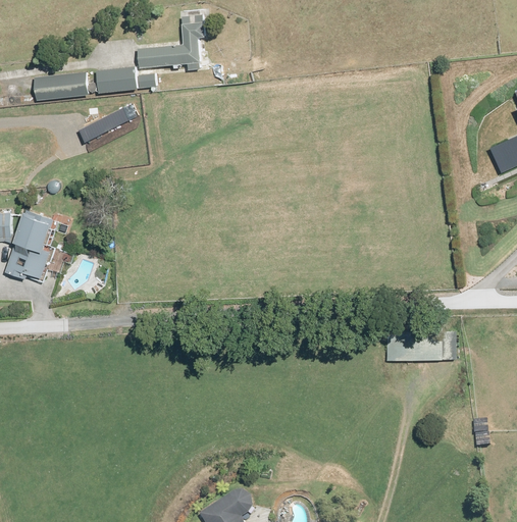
[(199,69),(195,21),(187,22),(187,17),(179,18),(182,45),(137,49),(138,68),(186,64),(187,70),(199,69)]
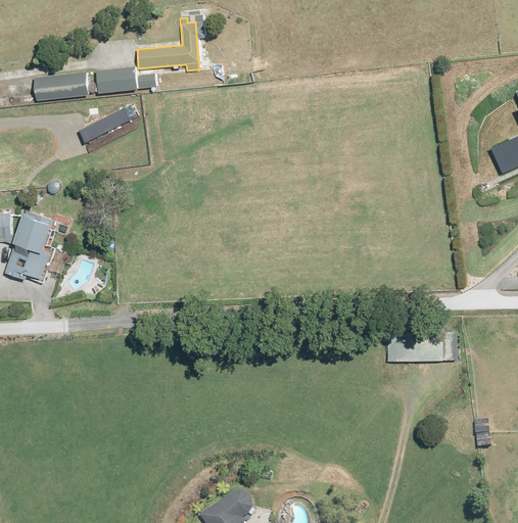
[(152,87),(150,74),(135,76),(134,66),(94,72),(96,93),(152,87)]
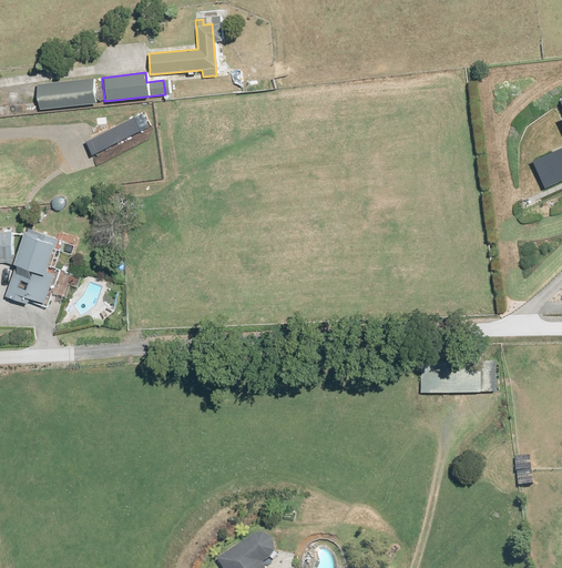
[(93,103),(91,80),(36,85),(38,109),(93,103)]
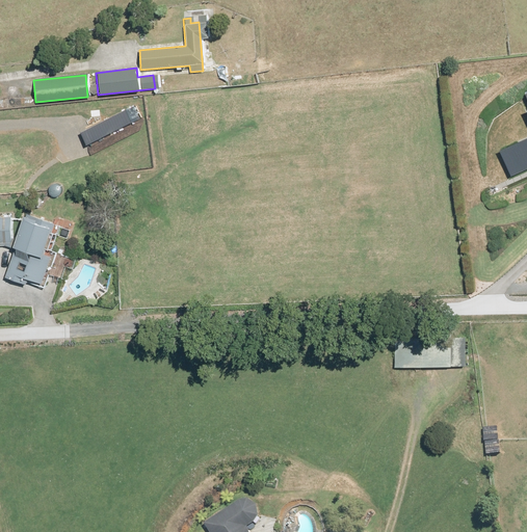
[(526,97),(524,99),(526,106),(526,138),(498,151),(508,176),(526,168),(526,97)]
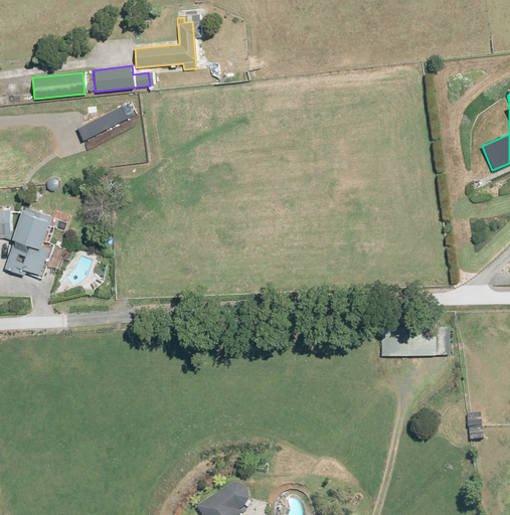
[(51,217),(23,208),(4,268),(24,275),(26,270),(39,274),(47,247),(41,245),(51,217)]
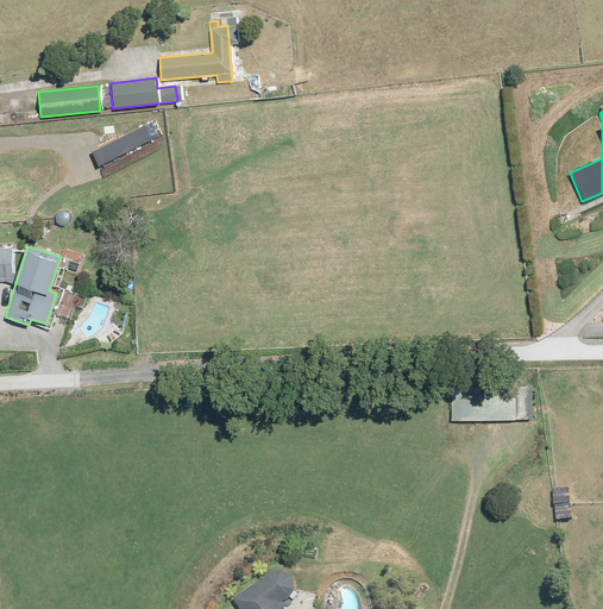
[(0,281),(11,281),(12,250),(0,249),(0,281)]
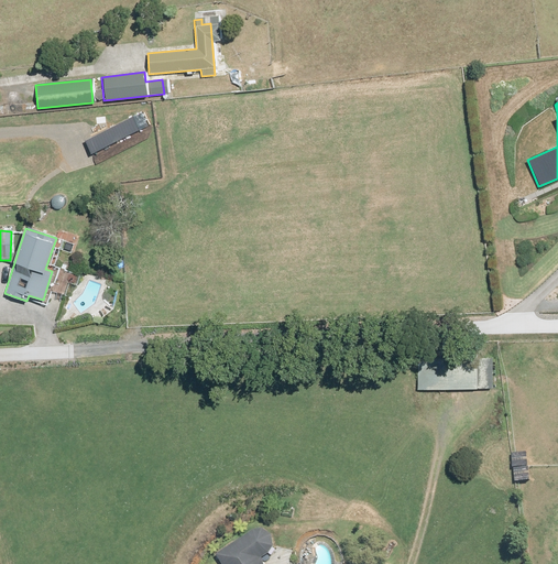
[(482,355),(416,357),(417,391),(483,388),(482,355)]
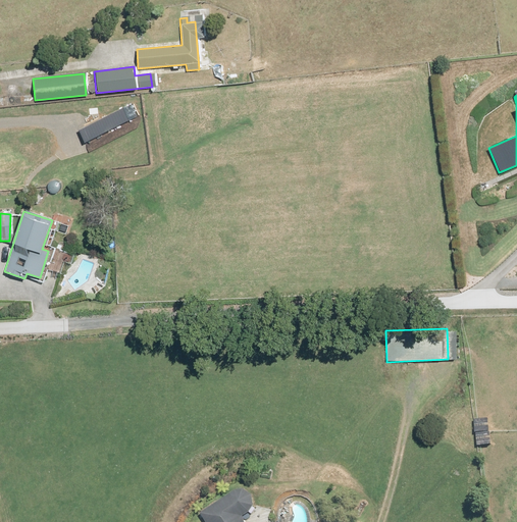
[(239,521),(240,521),(254,511),(236,486),(197,515),(202,521),(239,521)]
